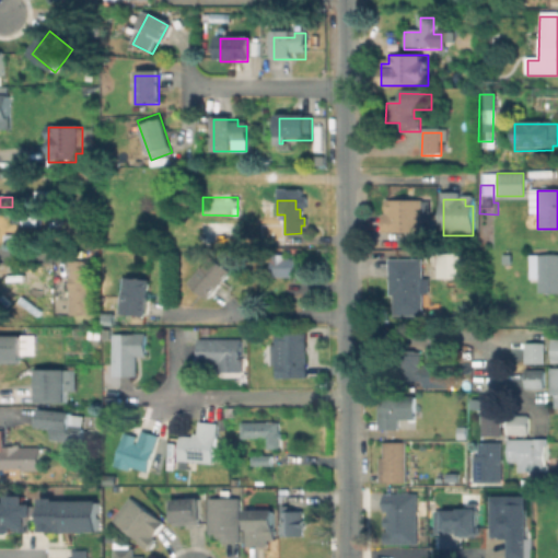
[(427,205),(427,223),(422,222),(422,234),(385,234),(385,207),(387,207),(387,204),(427,205)]
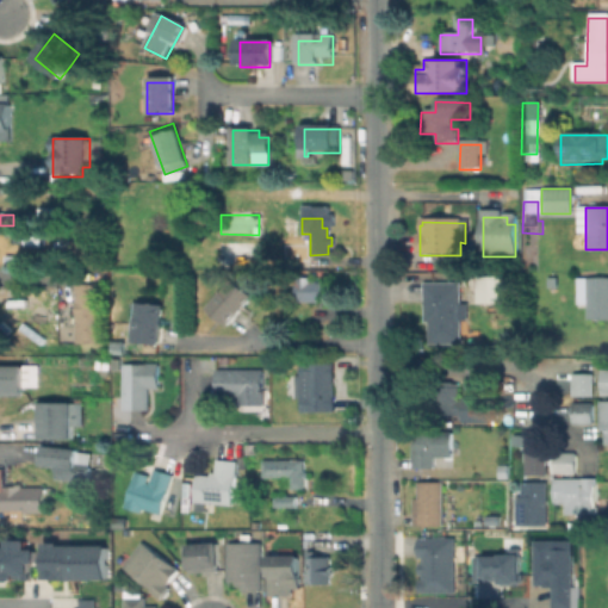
[(259,246),(259,266),(218,266),(218,246),(259,246)]
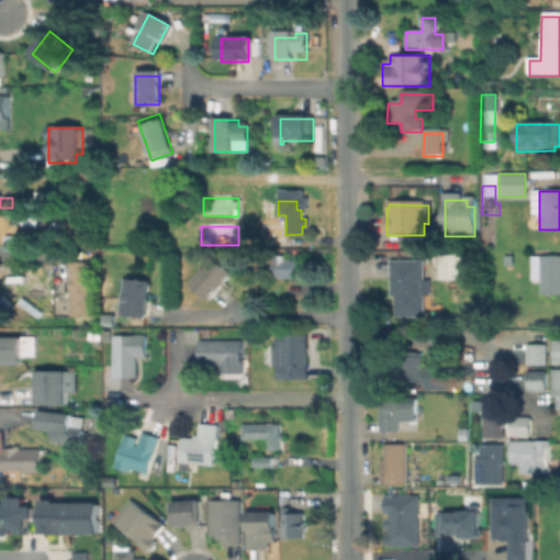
[(284,256),(284,260),(300,260),(301,277),(270,278),(270,256),(284,256)]
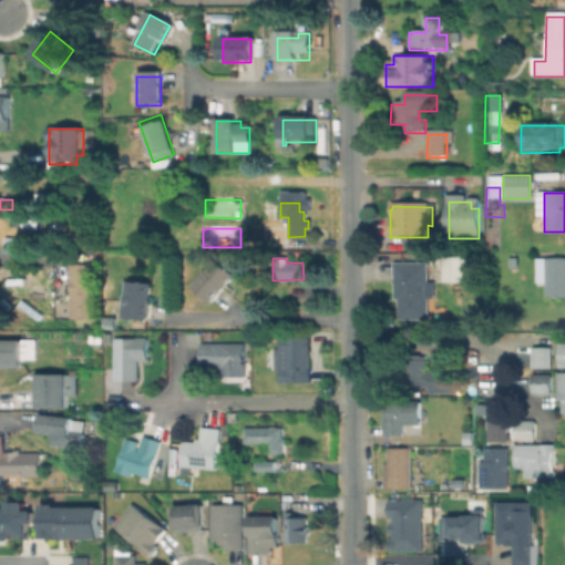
[(469,258),(441,258),(441,283),(468,284),(469,258)]
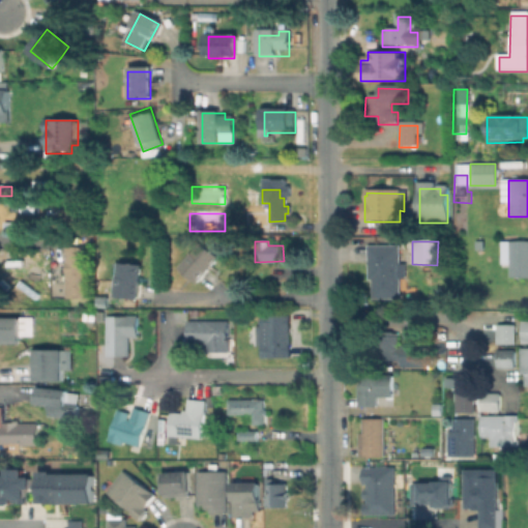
[(527,241),(527,277),(508,277),(508,258),(499,258),(499,247),(509,247),(509,241),(527,241)]
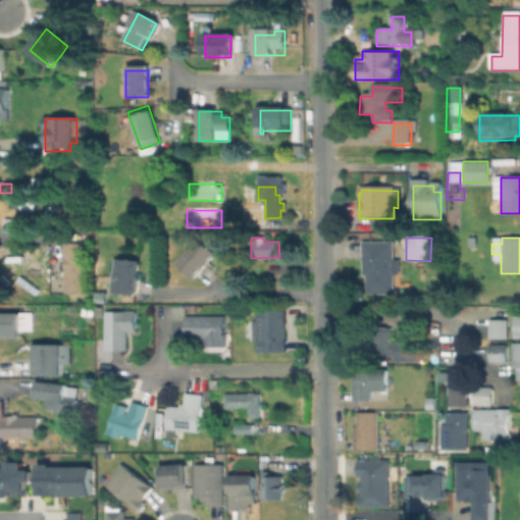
[(392,242),(393,294),(364,295),(364,275),(361,275),(361,243),(392,242)]
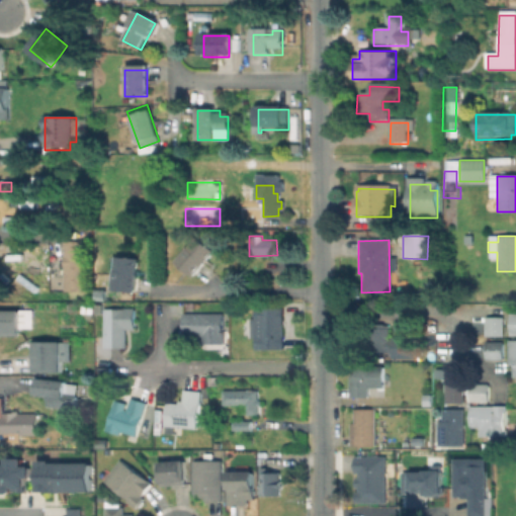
[(213,257),(194,275),(180,260),(199,242),(213,257)]
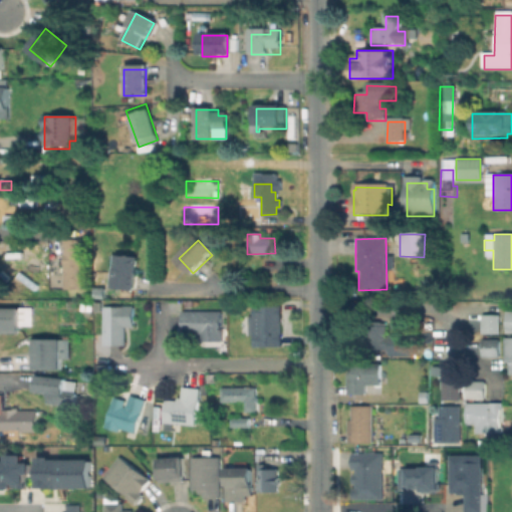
[(85,242),(84,290),(64,290),(64,242),(85,242)]
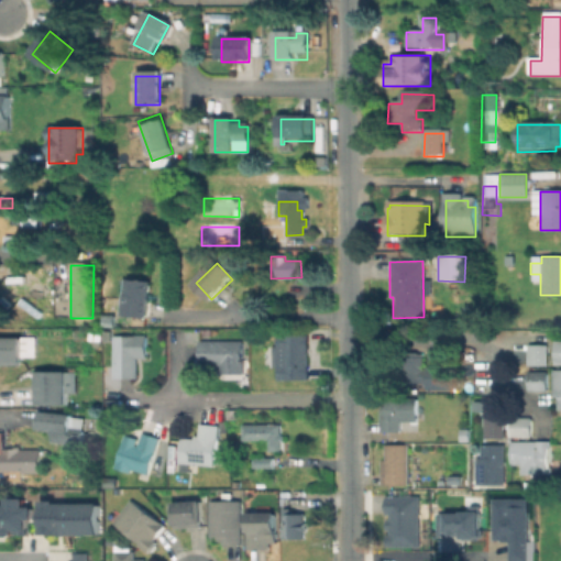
[(150,281),(145,319),(122,317),(127,277),(150,281)]
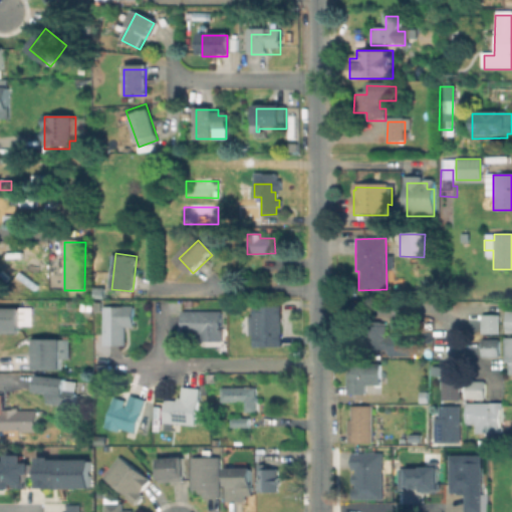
[(435,280),(435,294),(423,294),(423,280),(435,280)]
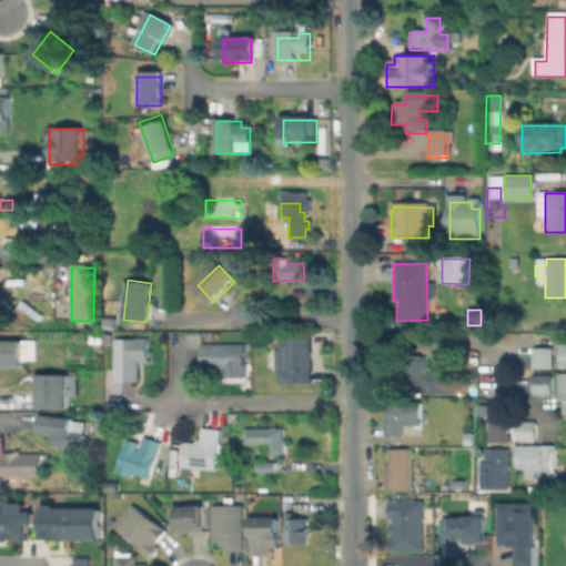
[(309,339),(310,383),(280,384),(280,372),(273,372),(272,350),(278,350),(278,339),(309,339)]
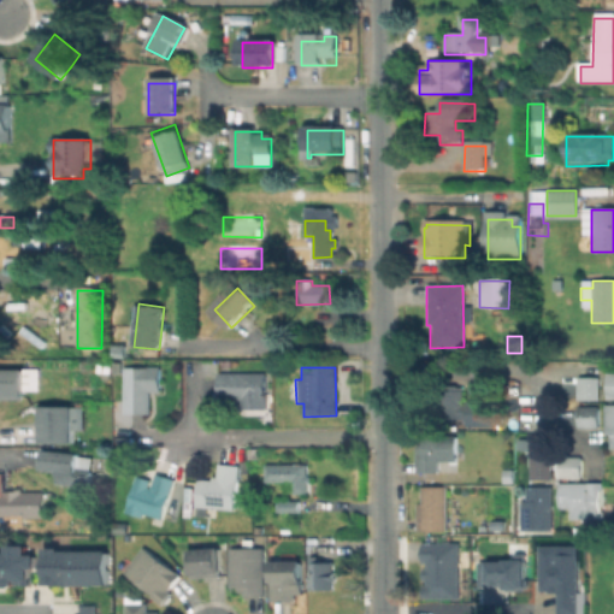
[(160,369),(160,393),(148,391),(149,414),(123,413),(124,369),(160,369)]
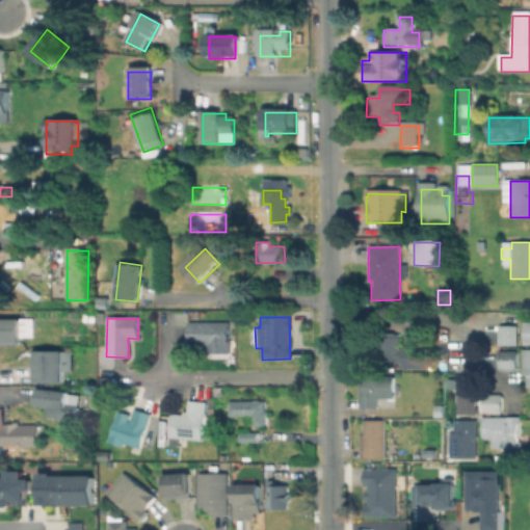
[(529,322),(520,323),(520,345),(529,345),(529,322)]
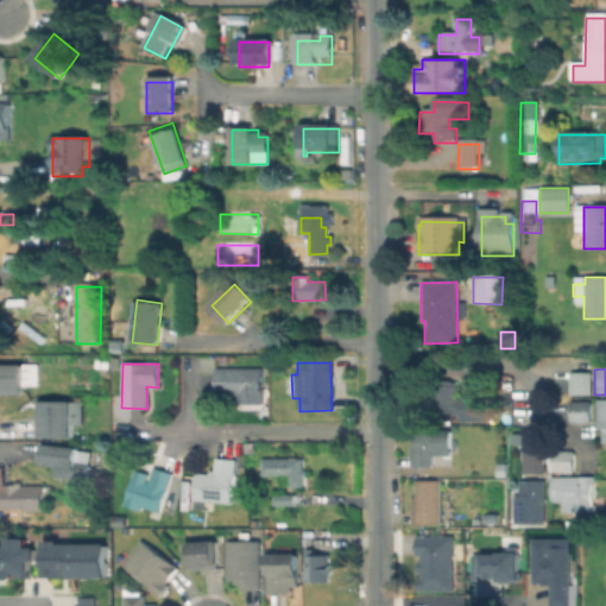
[(0,370),(31,370),(31,389),(20,389),(20,396),(0,396),(0,370)]
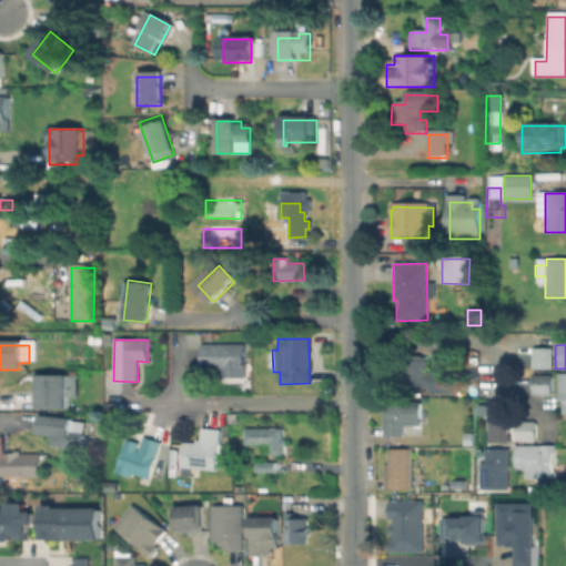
[(243,345),(244,376),(222,377),(222,367),(202,369),(201,346),(243,345)]
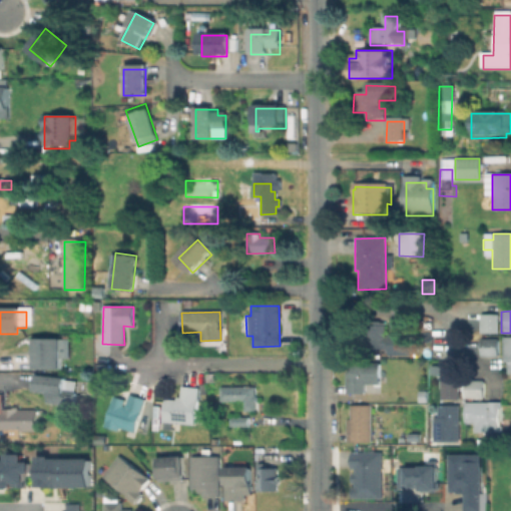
[(497,333),(480,334),(479,316),(496,315),(497,333)]
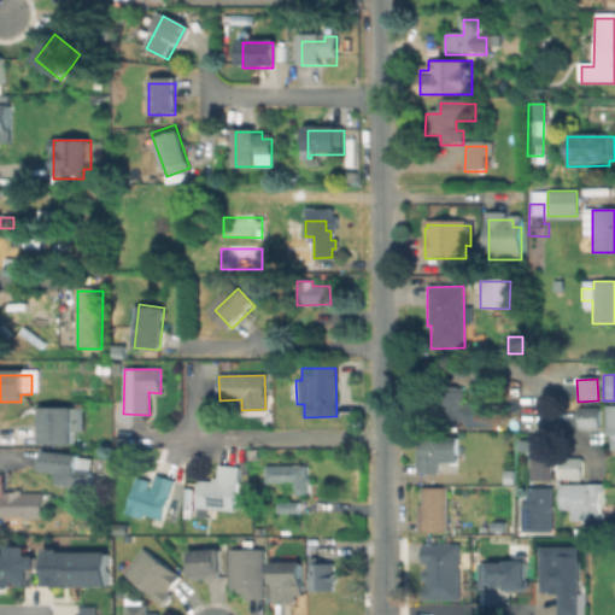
[(460,388),(460,426),(438,426),(439,388),(460,388)]
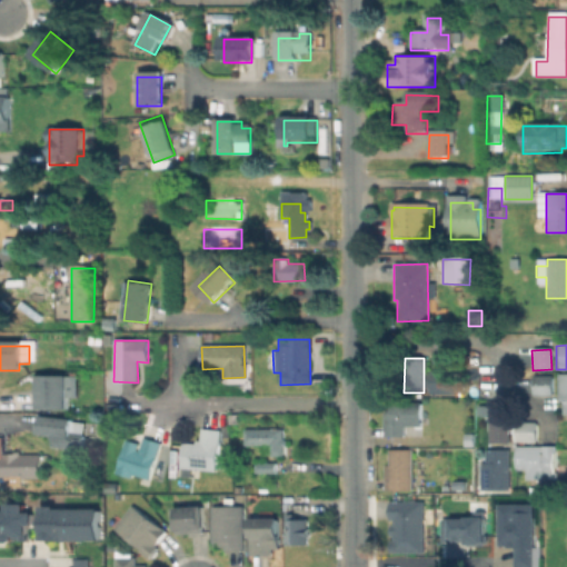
[(464,370),(464,394),(431,394),(431,370),(464,370)]
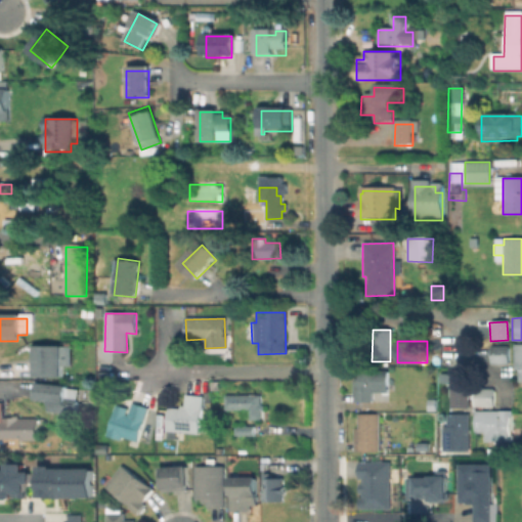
[(505,363),(490,364),(489,347),(504,347),(505,363)]
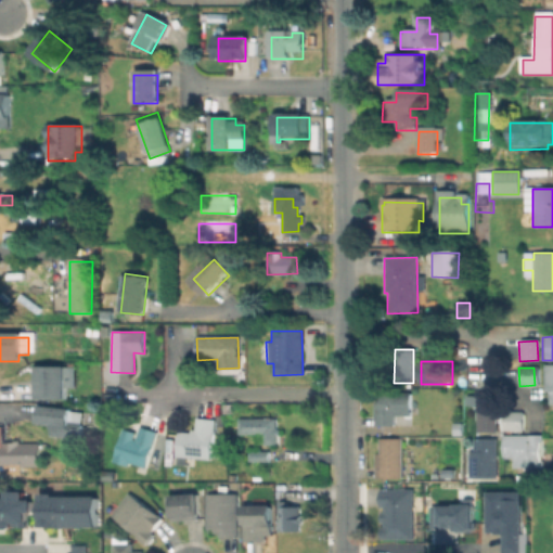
[(552,368),(552,404),(548,404),(548,393),(544,393),(543,368),(552,368)]
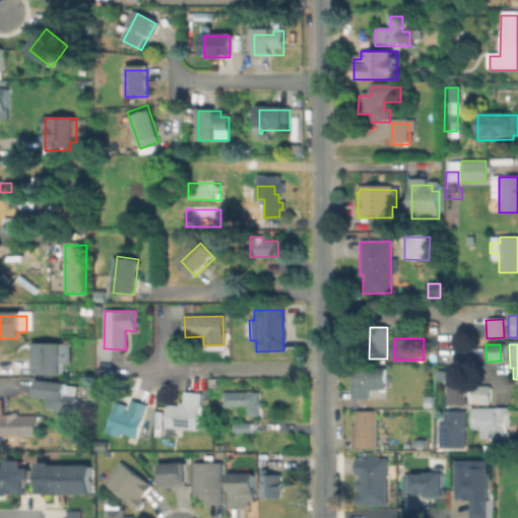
[(61,347),(60,375),(34,375),(34,347),(61,347)]
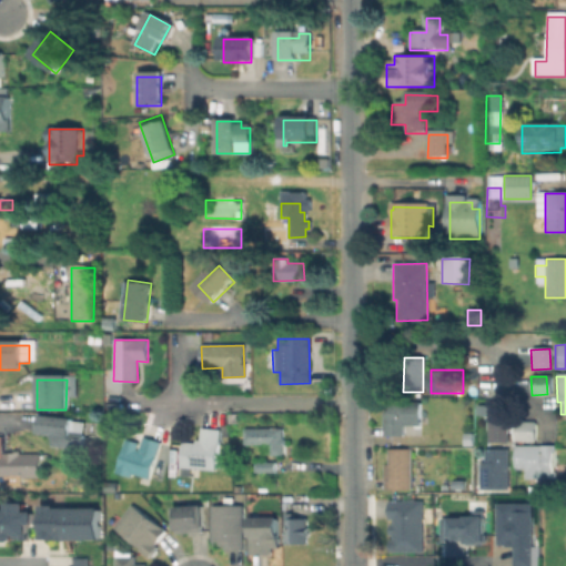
[(418,406),(418,426),(402,426),(401,436),(383,436),(383,406),(418,406)]
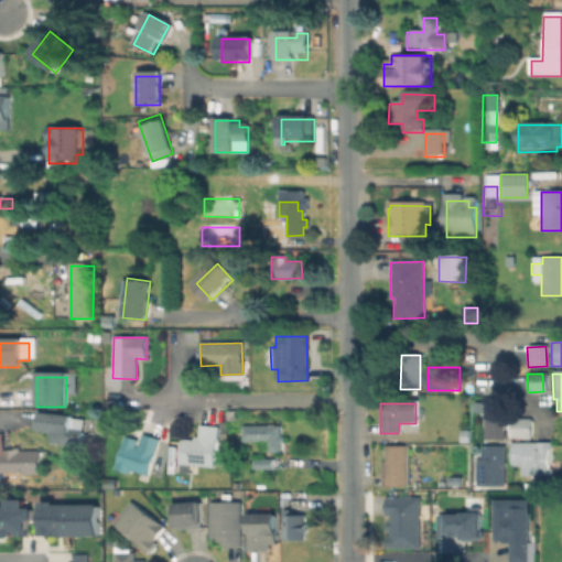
[(83,431),(83,445),(53,445),(53,435),(39,435),(39,419),(67,419),(67,430),(83,431)]
